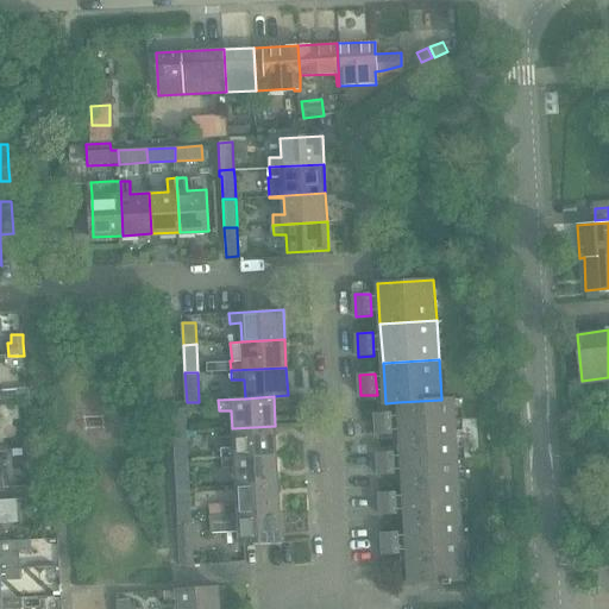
[(441,400),(397,402),(401,443),(457,439),(454,400),(441,400)]
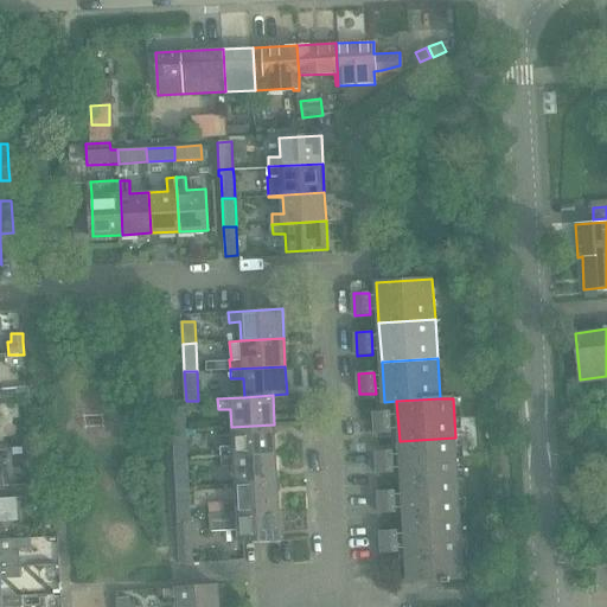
[(185,430),(184,407),(171,407),(173,430),(185,430)]
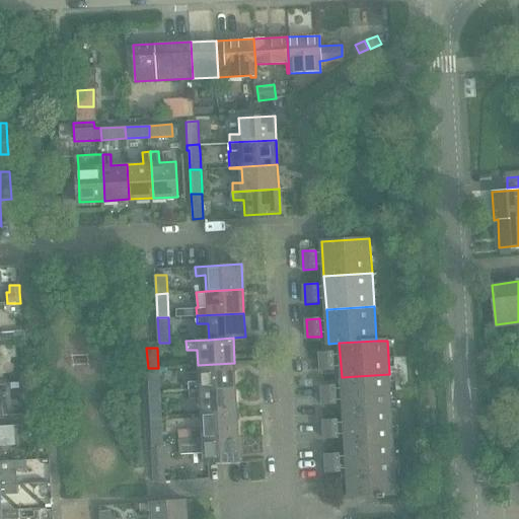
[(320,371),(335,370),(334,352),(319,353),(320,371)]
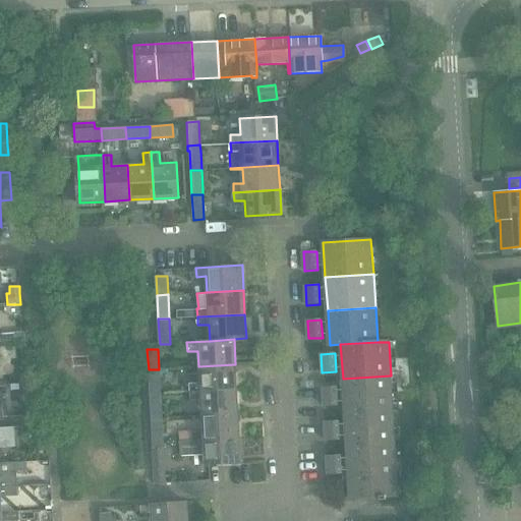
[(237,389),(235,364),(198,366),(199,383),(189,384),(189,392),(237,389)]
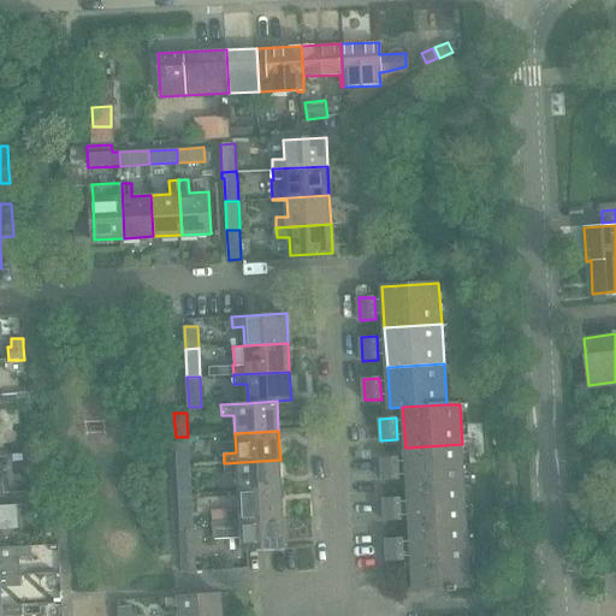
[(190,465),(188,437),(176,437),(177,466),(190,465)]
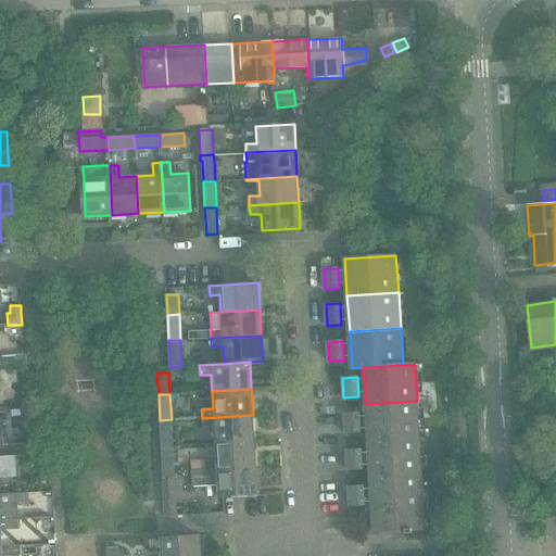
[(420,438),(417,401),(366,404),(368,441),(420,438)]
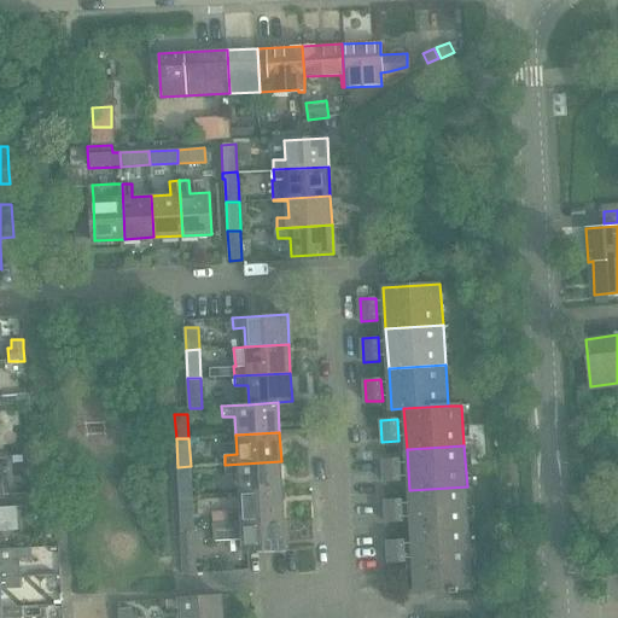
[(385,482),(401,481),(400,458),(383,459),(385,482)]
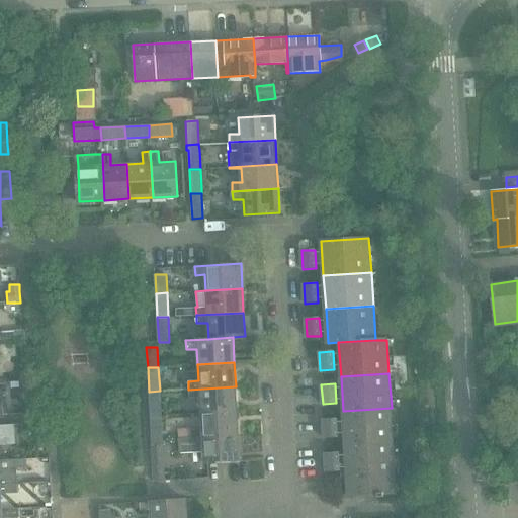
[(237,410),(236,386),(188,390),(189,398),(199,397),(200,413),(237,410)]
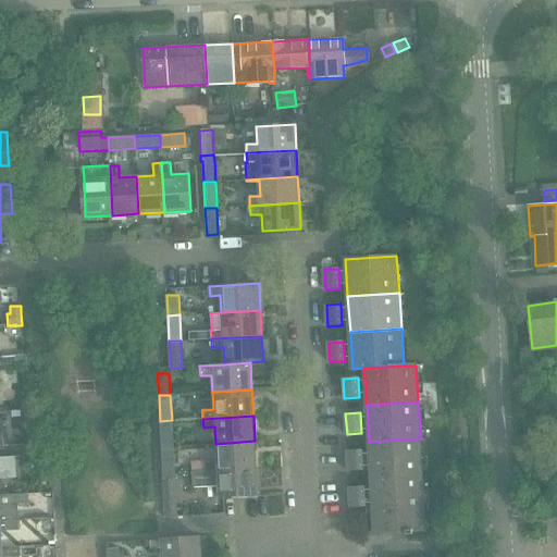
[(173,446),(172,420),(160,421),(162,446),(173,446)]
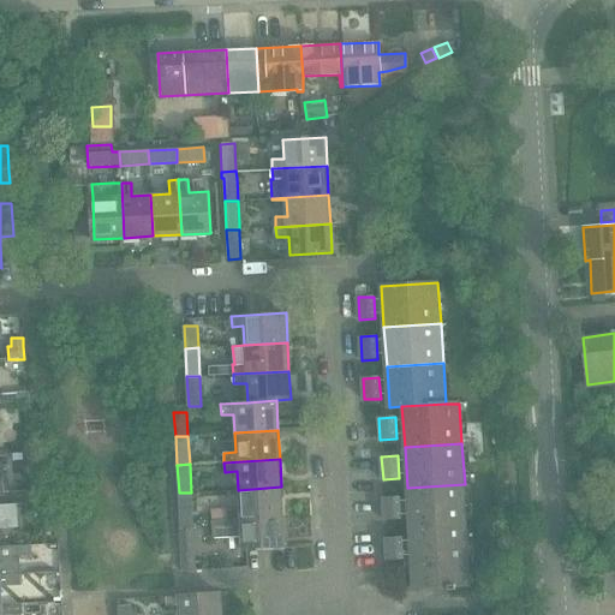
[(467,524),(465,484),(407,488),(410,529),(467,524)]
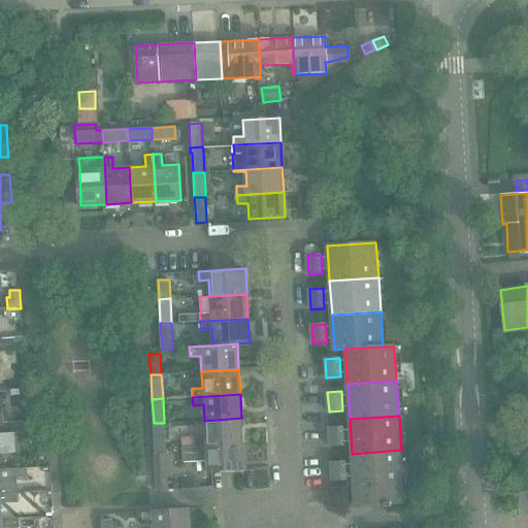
[(194,437),(195,446),(243,443),(241,418),(204,421),(205,436),(194,437)]
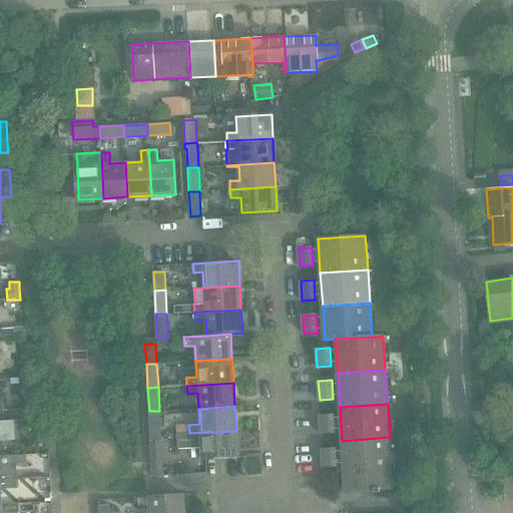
[(161,435),(159,411),(149,411),(150,436),(161,435)]
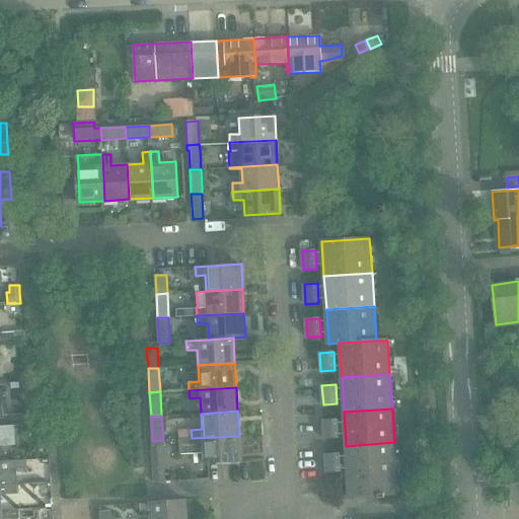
[(325,439),(340,438),(339,419),(324,420),(325,439)]
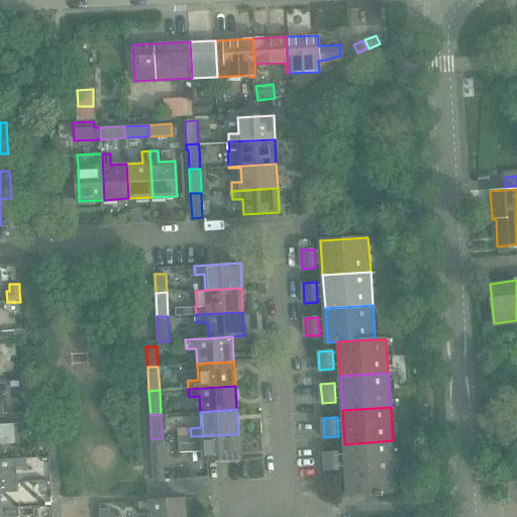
[(14,423),(0,424),(0,443),(14,443),(14,423)]
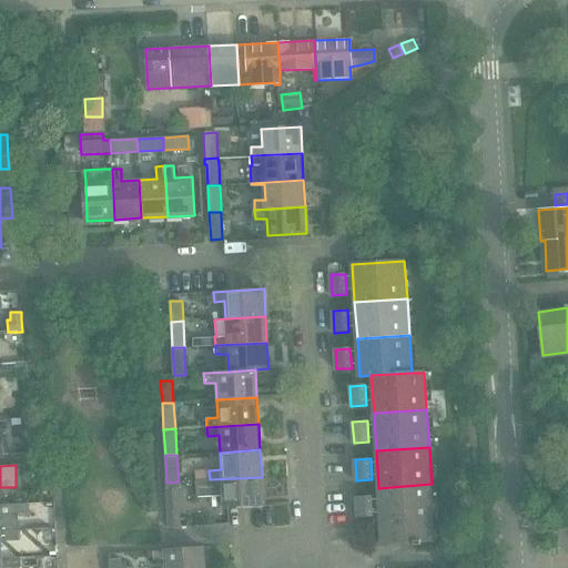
[(263,504),(262,477),(210,479),(210,480),(195,480),(195,496),(212,495),(221,495),(222,506),(263,504)]
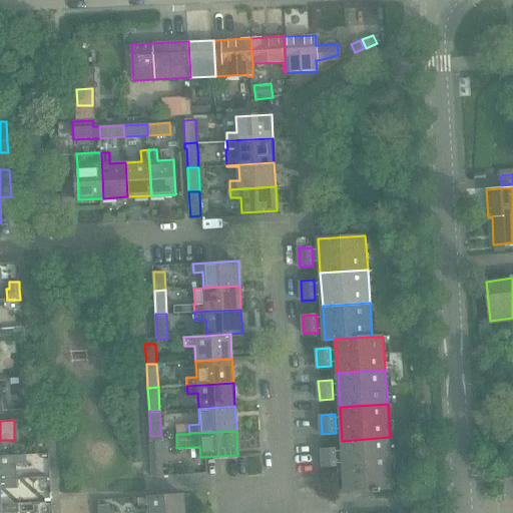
[(163,475),(161,440),(161,435),(150,436),(153,475),(163,475)]
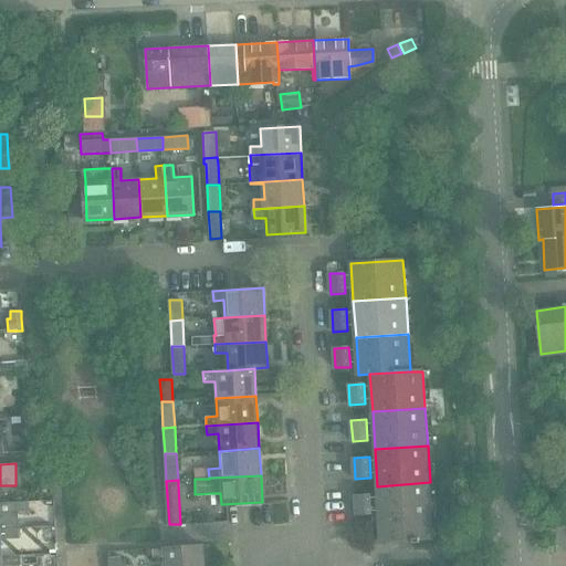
[(433,533),(430,482),(377,486),(381,542),(412,540),(413,543),(419,543),(419,540),(440,537),(440,533),(433,533)]
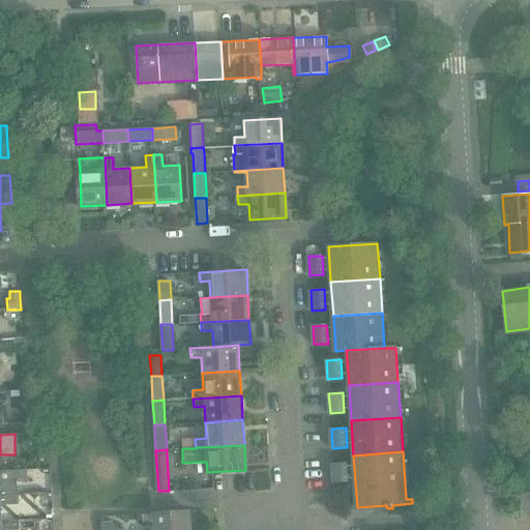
[(334,482),(349,481),(348,463),(333,464),(334,482)]
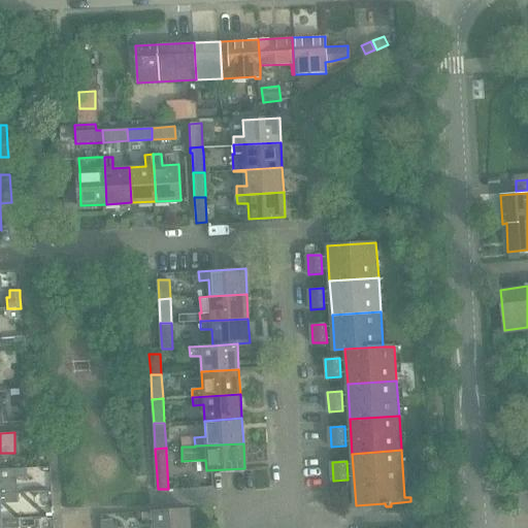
[(27,467),(15,468),(0,468),(0,493),(18,493),(17,479),(28,477),(27,467)]
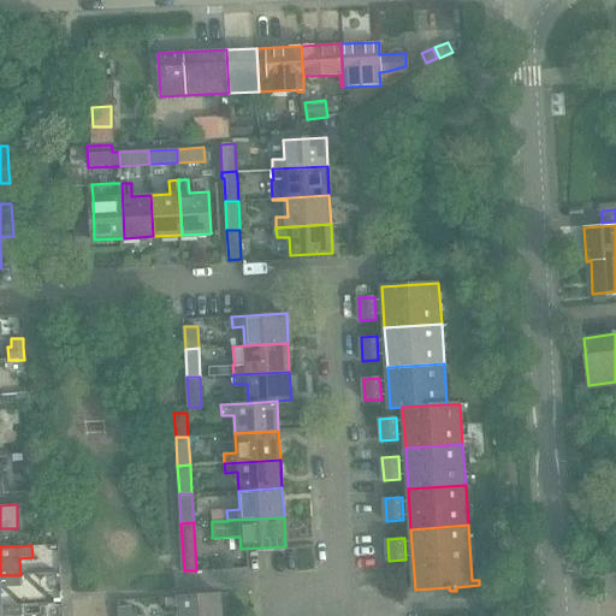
[(0,586),(21,586),(21,575),(0,575),(0,608),(0,609),(0,606),(0,586)]
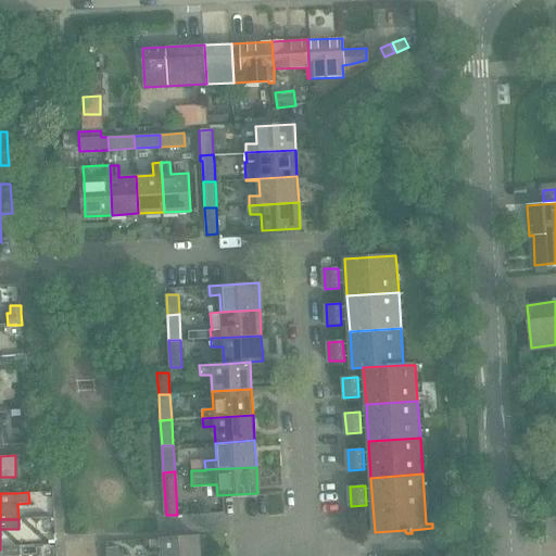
[(199,555),(199,538),(149,540),(150,548),(162,548),(162,555),(199,555)]
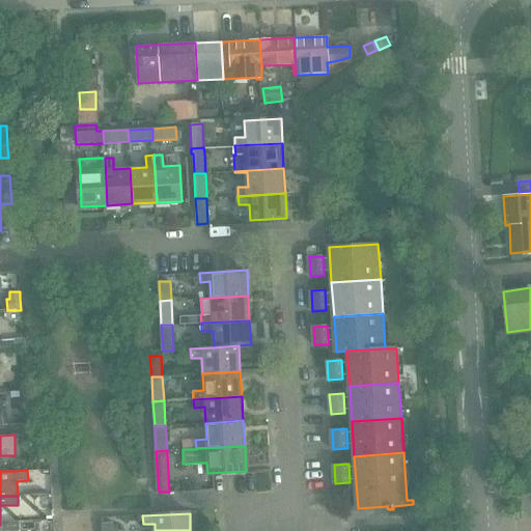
[(19,521),(0,521),(0,523),(0,525),(0,524),(0,530),(19,530),(19,521)]
